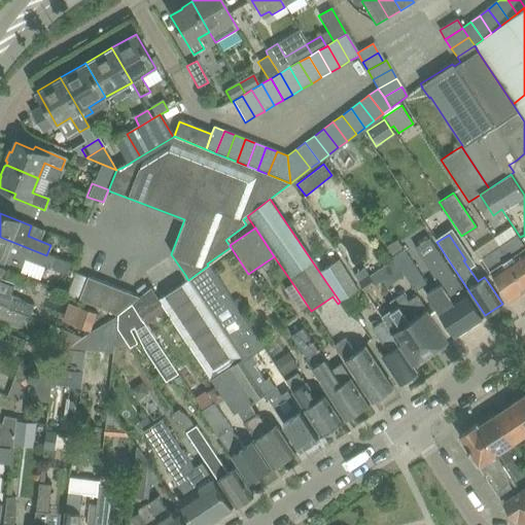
[(524,287),(524,249),(516,235),(498,247),(524,287)]
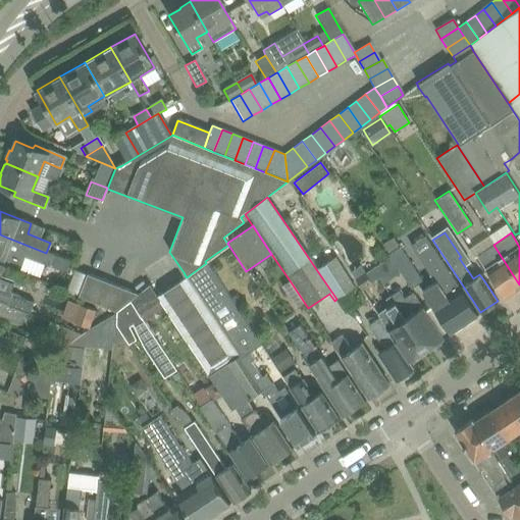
[(52,255),(46,253),(0,235),(0,257),(21,266),(26,256),(48,265),(52,255)]
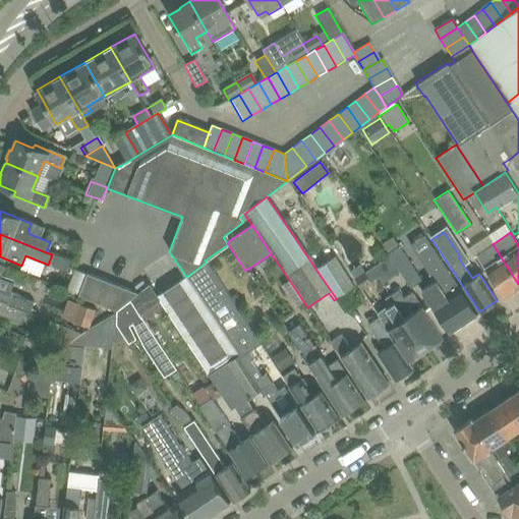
[(518,285),(518,284),(493,244),(476,254),(504,296),(518,285)]
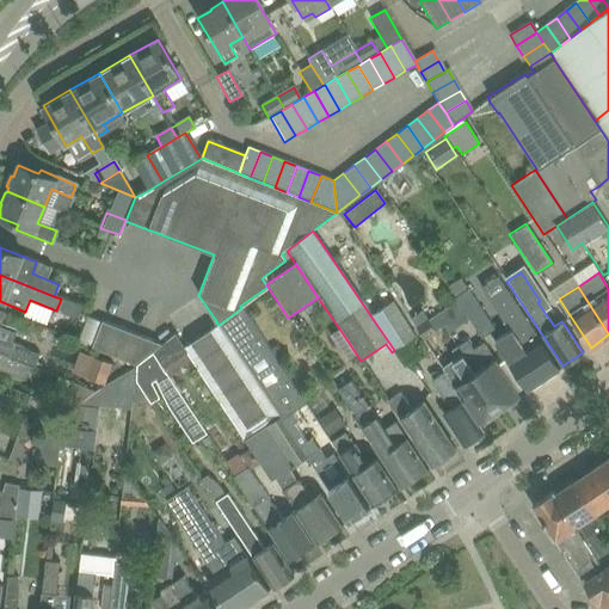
[(542,343),(527,319),(505,288),(488,300),(509,331),(494,340),(510,364),(527,389),(559,368),(542,343)]
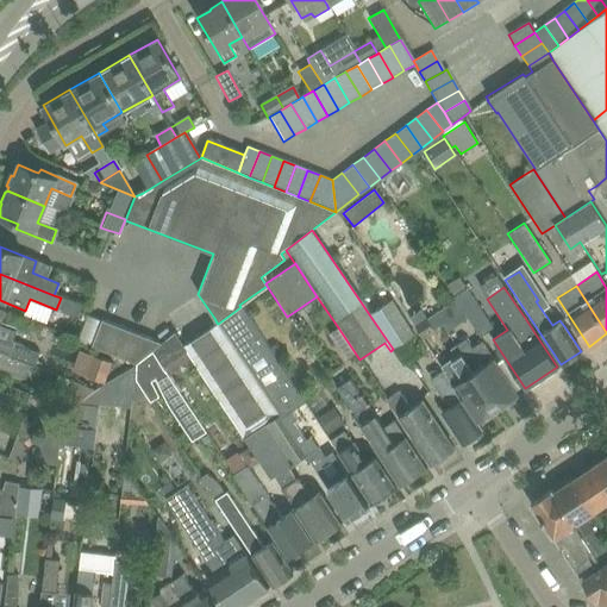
[(493,329),(465,288),(454,296),(460,307),(469,321),(480,337),(493,329)]
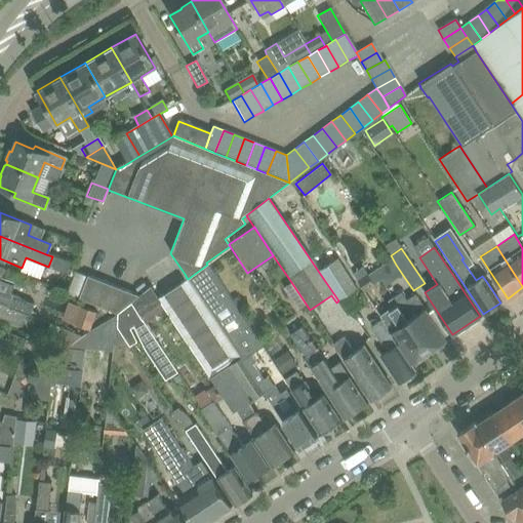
[(52,256),(48,267),(68,274),(71,264),(52,256)]
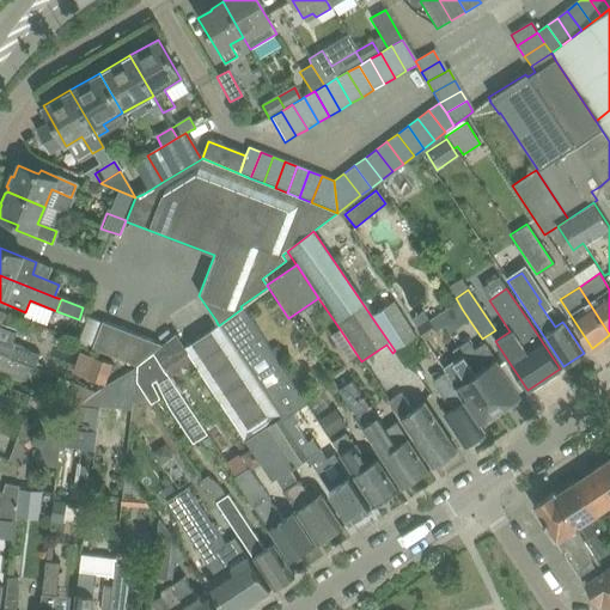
[(394,302),(371,316),(395,351),(416,336),(394,302)]
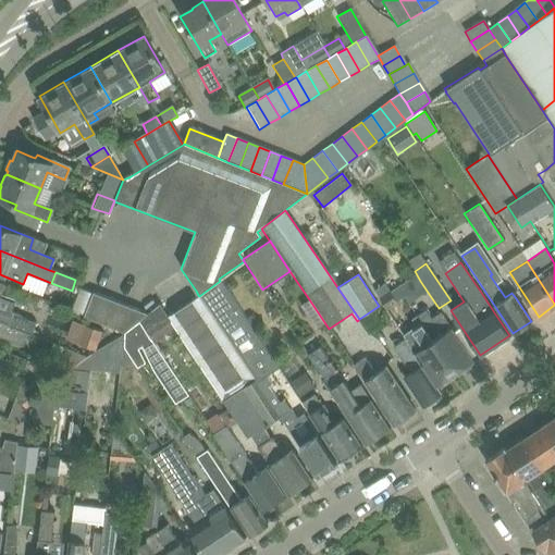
[(279,368),(220,281),(199,296),(255,380),(256,382),(267,375),(279,368)]
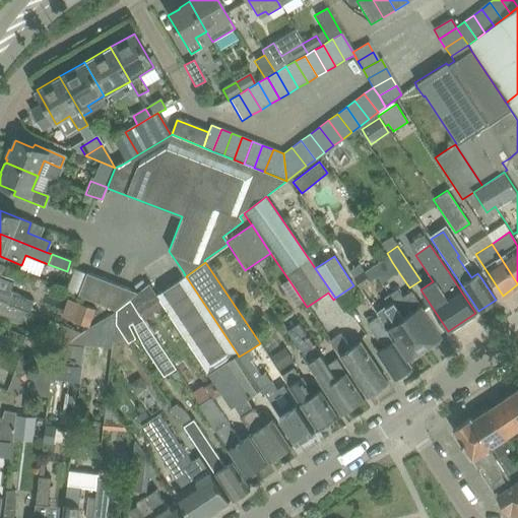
[(13,282),(0,277),(0,269),(1,266),(0,266),(0,303),(23,312),(23,311),(28,312),(33,301),(18,296),(19,294),(10,289),(13,282)]
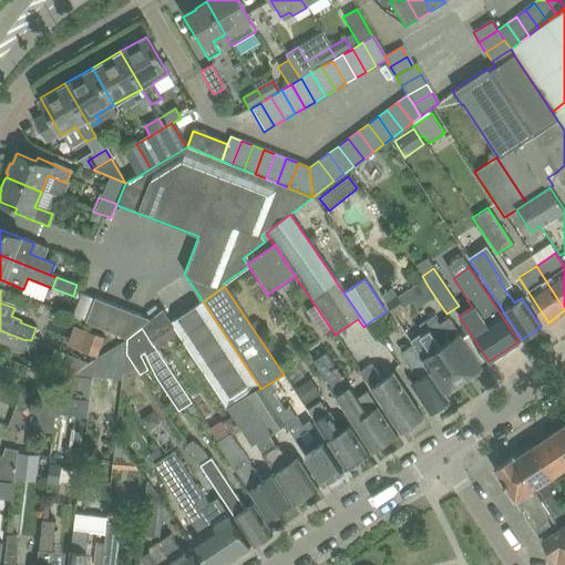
[(392,315),(402,308),(391,290),(380,297),(392,315)]
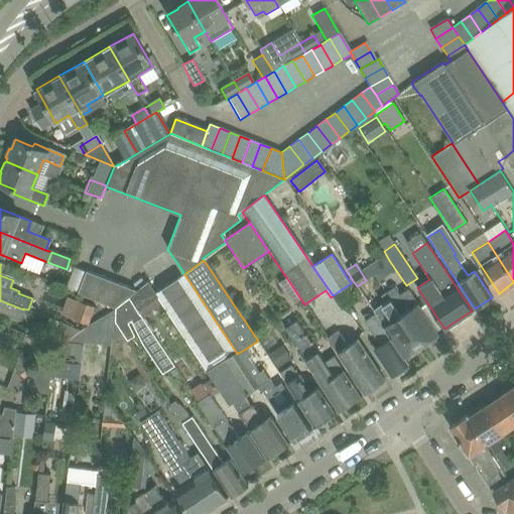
[(73,291),(81,273),(72,270),(65,288),(73,291)]
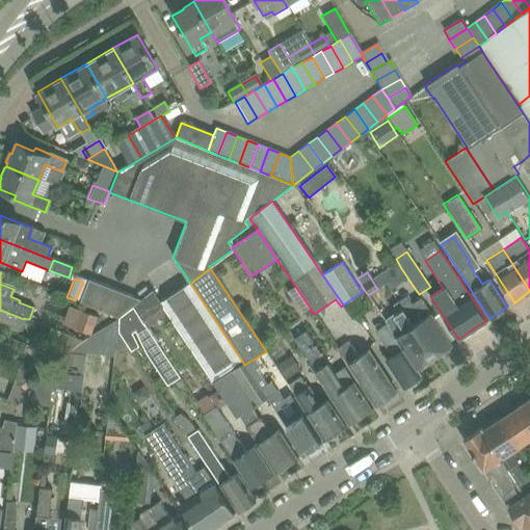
[(138,299),(87,280),(78,302),(117,317),(138,299)]
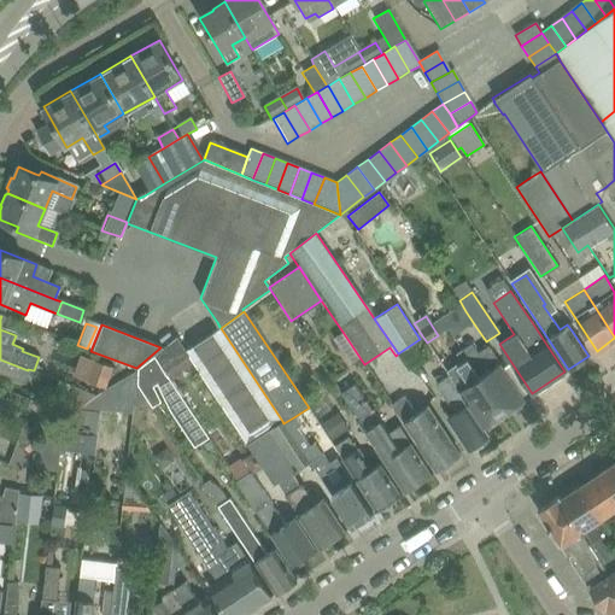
[(282,421),(221,328),(220,327),(183,351),(189,361),(246,445),(282,421)]
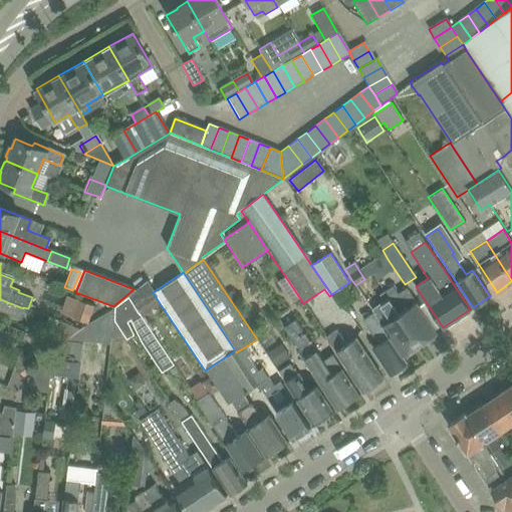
[(146,283),(126,296),(137,310),(156,297),(146,283)]
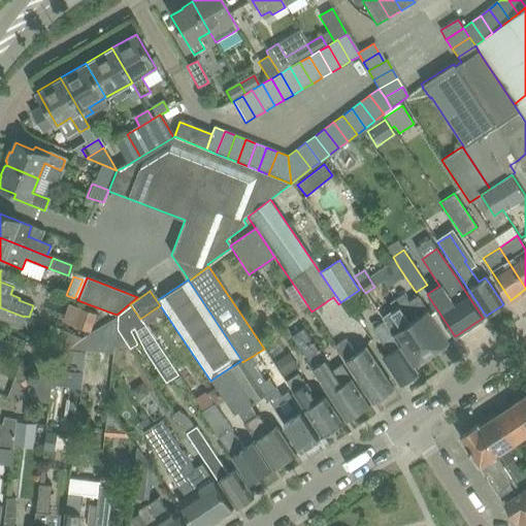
[(448,341),(433,319),(427,309),(418,296),(408,302),(402,293),(394,299),(430,354),(438,348),(440,350),(441,350),(446,348),(445,347),(445,343),(448,341)]
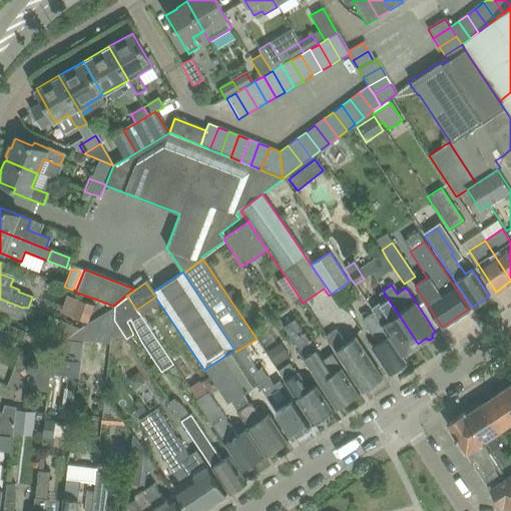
[(418,344),(383,291),(379,294),(383,300),(370,308),(372,312),(380,324),(401,355),(404,353),(406,354),(407,355),(411,352),(410,351),(410,349),(418,344)]
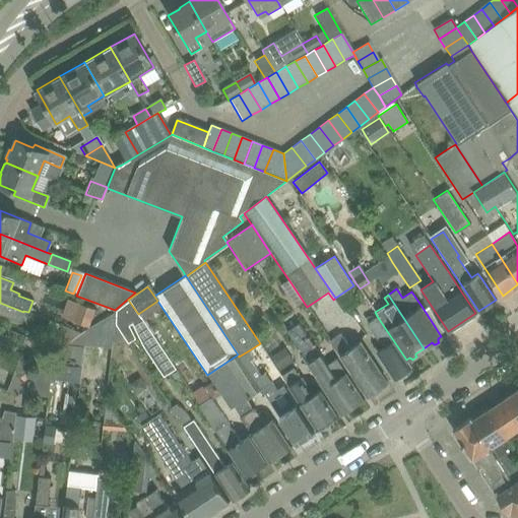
[(61,317),(88,327),(94,309),(67,299),(61,317)]
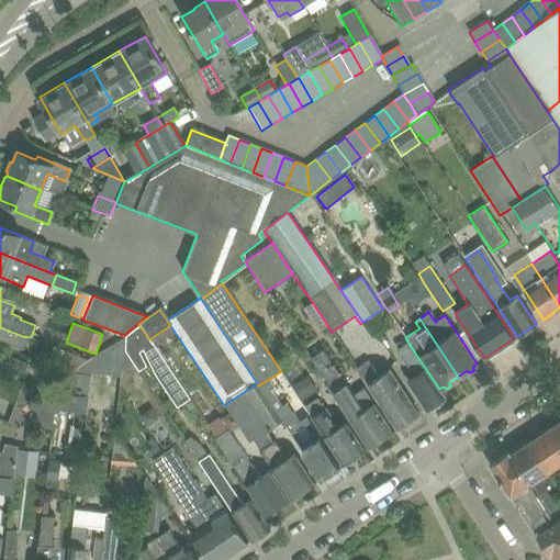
[(25,337),(0,327),(0,339),(21,347),(25,337)]
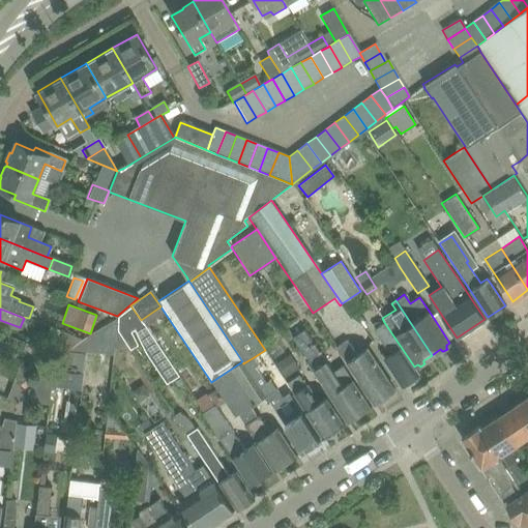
[(178,376),(132,309),(120,316),(118,334),(129,350),(138,344),(130,332),(134,331),(140,345),(167,384),(178,376)]
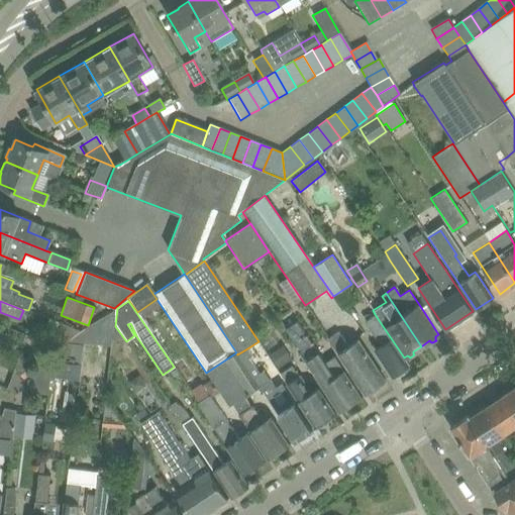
[(115,326),(117,308),(88,326),(85,328),(85,331),(114,334),(115,326)]
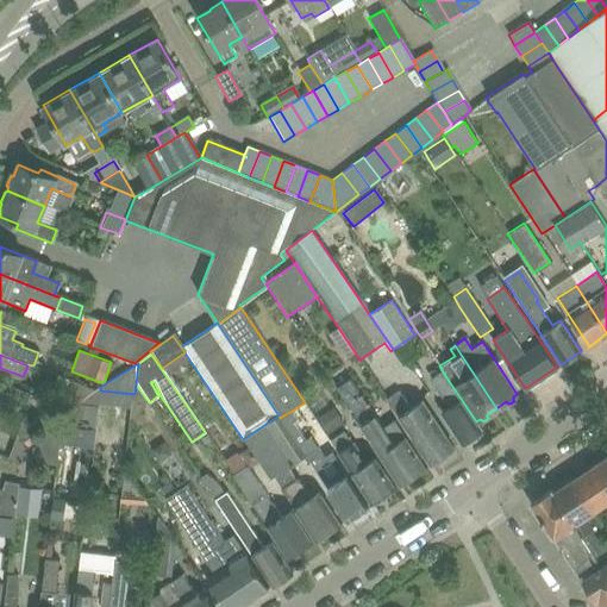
[(482,430),(476,421),(451,385),(442,370),(430,379),(449,407),(440,412),(462,443),(482,430)]
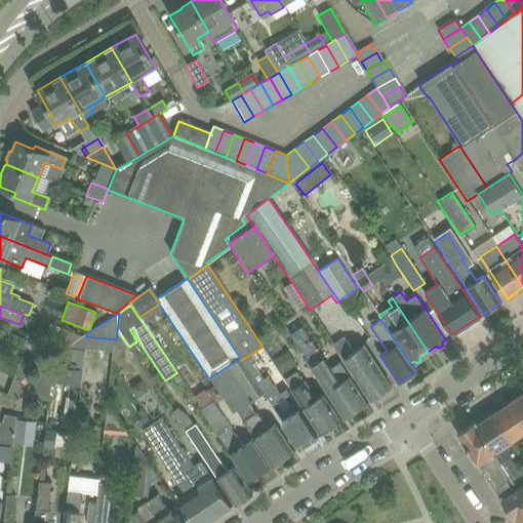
[(366,403),(354,386),(338,362),(330,368),(323,357),(322,358),(300,327),(289,334),(345,417),(366,403)]
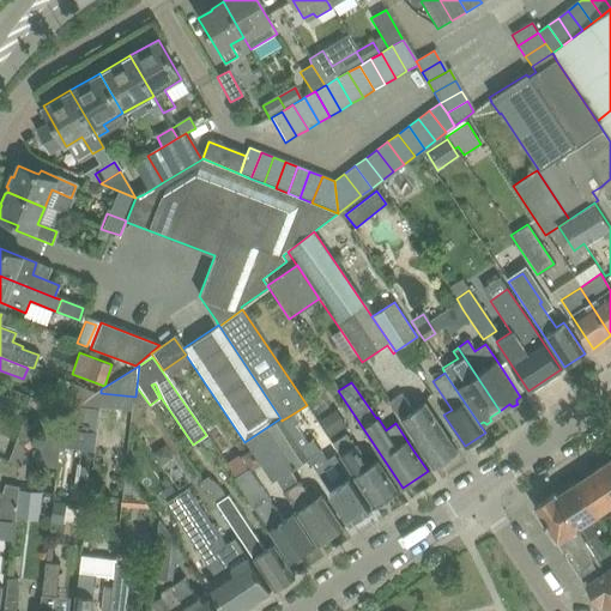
[(68,412),(95,394),(71,385),(61,409),(68,412)]
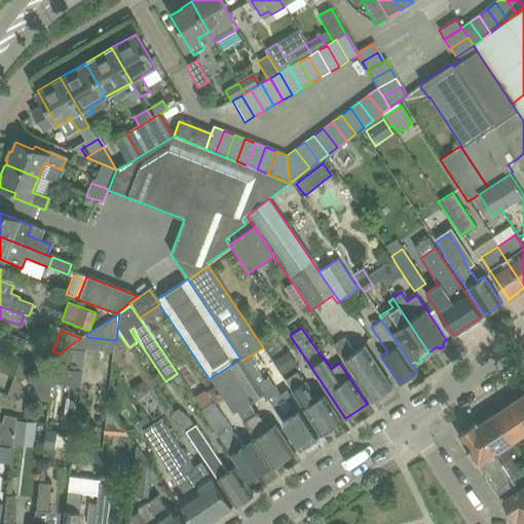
[(86,334),(81,338),(59,353),(57,368),(81,371),(86,337),(86,334)]
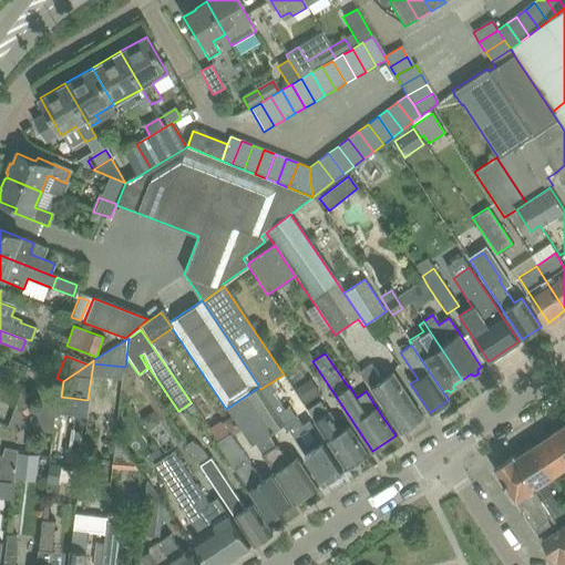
[(422,418),(409,398),(391,371),(380,379),(370,365),(359,371),(400,432),(422,418)]
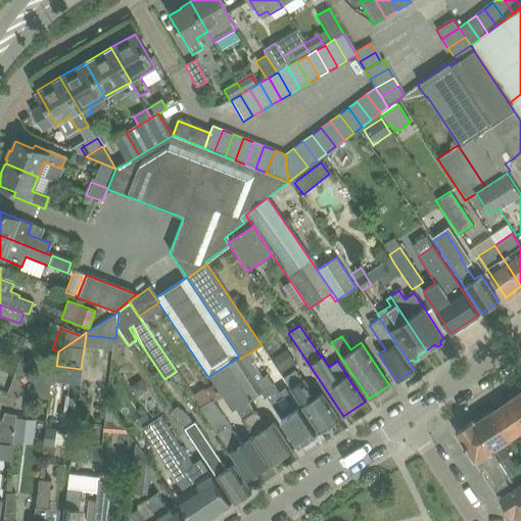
[(275,343),(266,349),(280,373),(293,364),(285,349),(280,352),(275,343)]
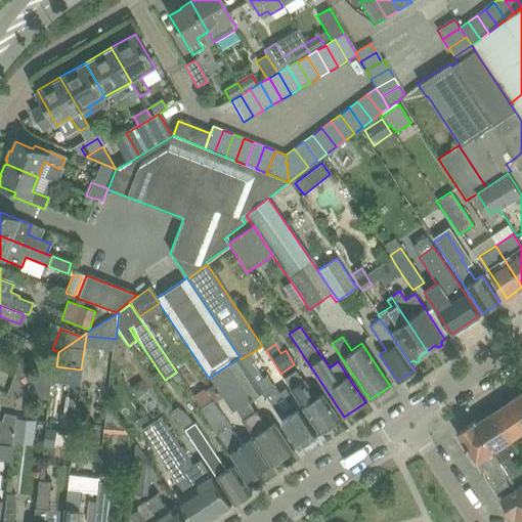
[(250,354),(241,359),(262,393),(267,400),(299,447),(316,435),(285,389),(277,393),(272,385),(267,388),(251,363),(254,360),(250,354)]
